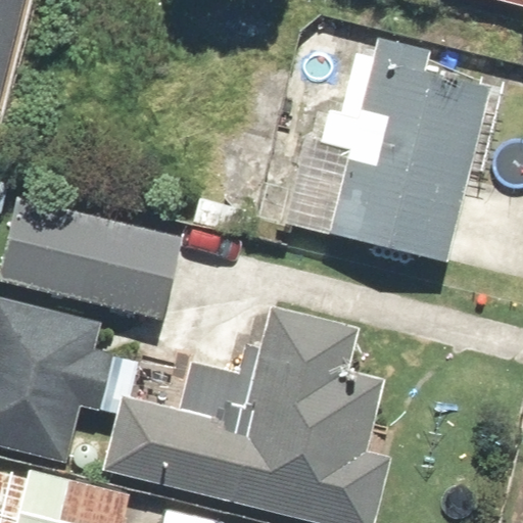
[(0,0),(0,95),(2,96),(21,0),(0,0)]
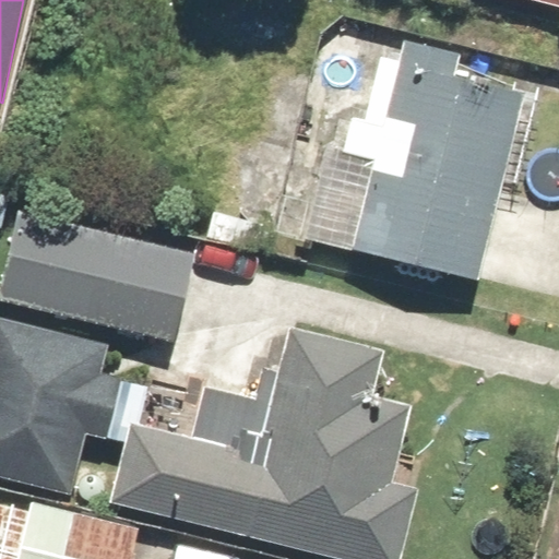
[(477,277),(524,92),(451,73),(455,56),(405,43),(384,123),(357,116),(348,150),(330,145),(307,234),(477,277)]
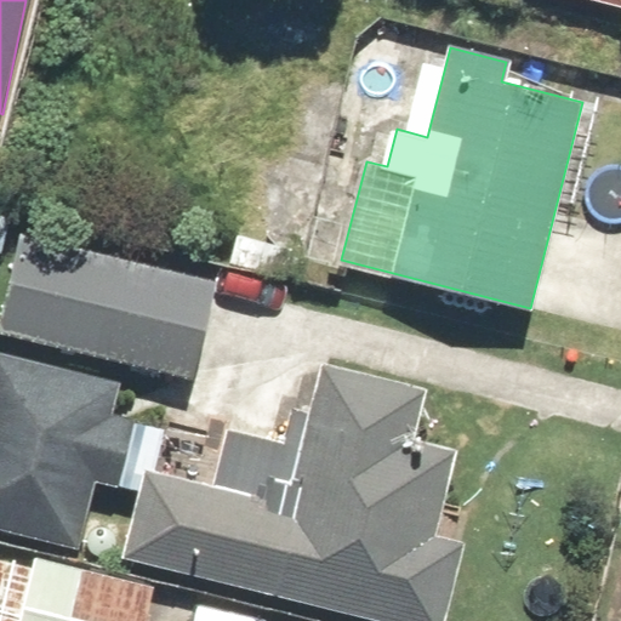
[(21,235),(0,323),(0,331),(194,376),(216,280),(21,235)]
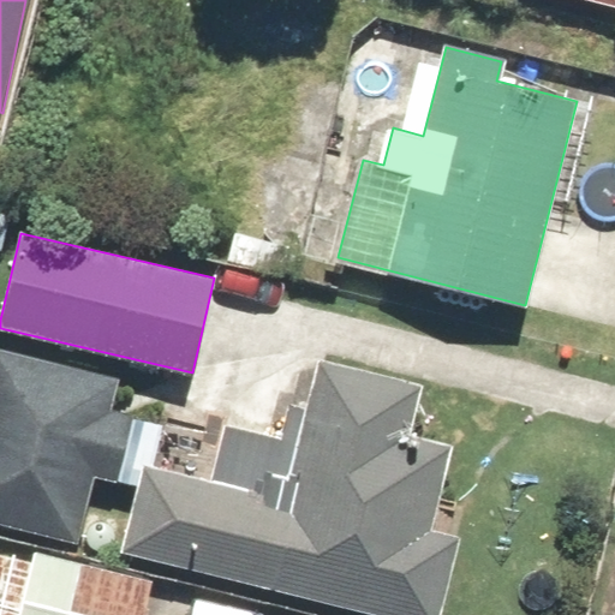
[(124,377),(0,346),(0,524),(81,544),(96,481),(119,485),(135,424),(114,419),(124,377)]
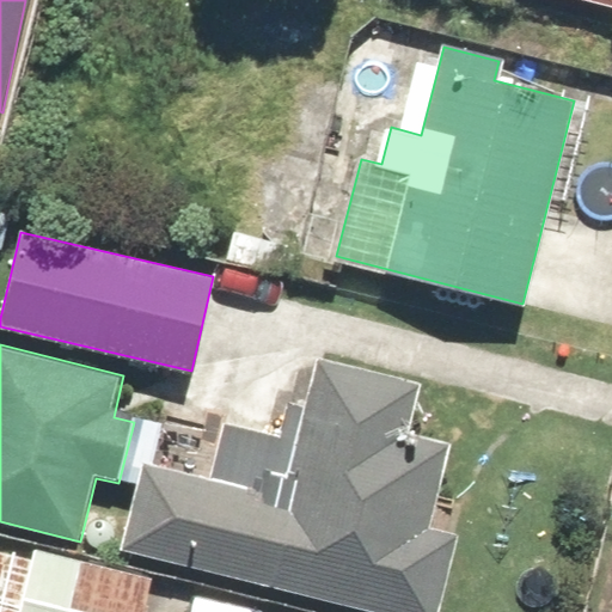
[(144,459),(123,548),(410,611),(438,611),(456,534),(433,528),(451,448),(402,436),(415,374),(317,352),(306,399),(289,396),(280,436),(224,423),(212,475),(144,459)]
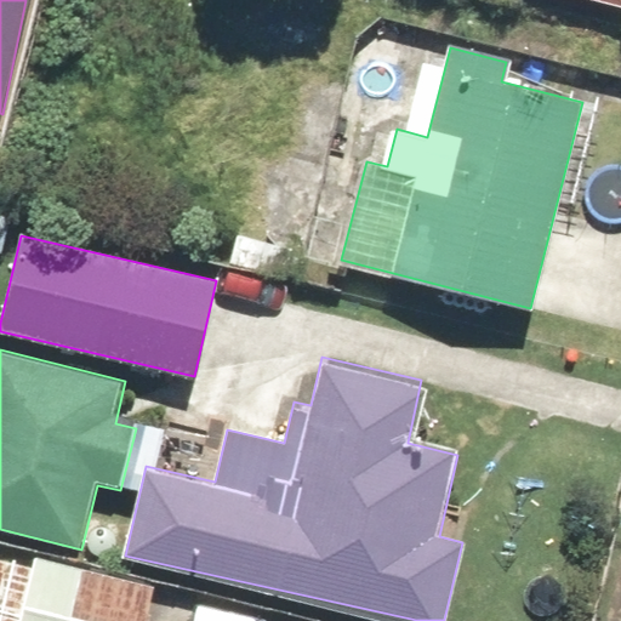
[(38,554),(18,620),(144,620),(155,588),(38,554)]
